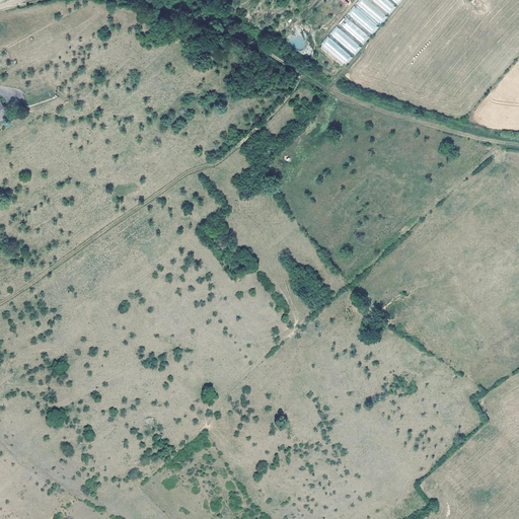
[(355,4),(348,13),(371,33),(386,15),(367,0),(359,0),(355,5),(355,4)]
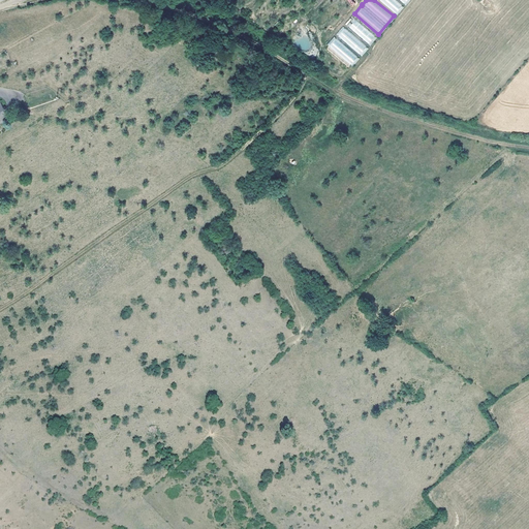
[(395,0),(379,0),(396,14),(403,6),(395,0)]
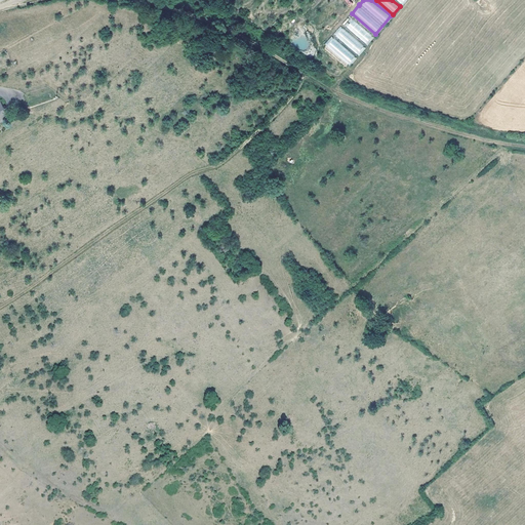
[(367,45),(373,37),(350,18),(345,26),(367,45)]
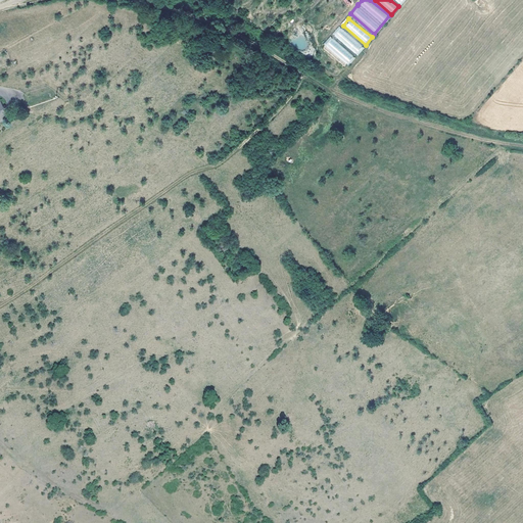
[(332,35),(358,55),(365,47),(339,27),(332,35)]
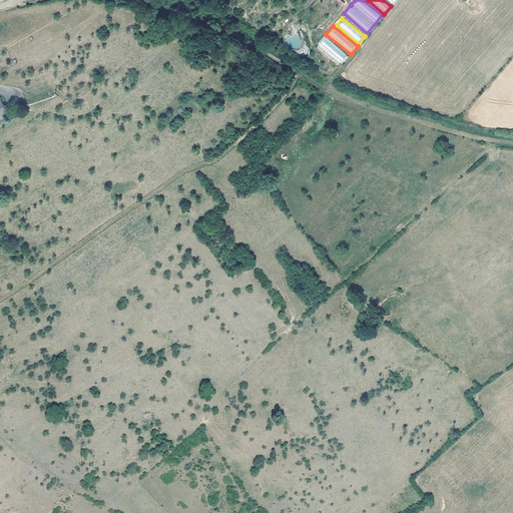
[(348,55),(324,35),(316,45),(340,65),(348,55)]
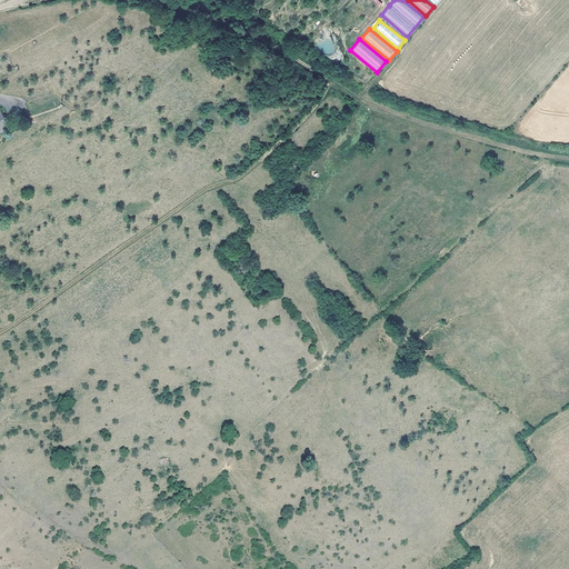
[(368,43),(367,46),(385,61),(387,59),(368,43)]
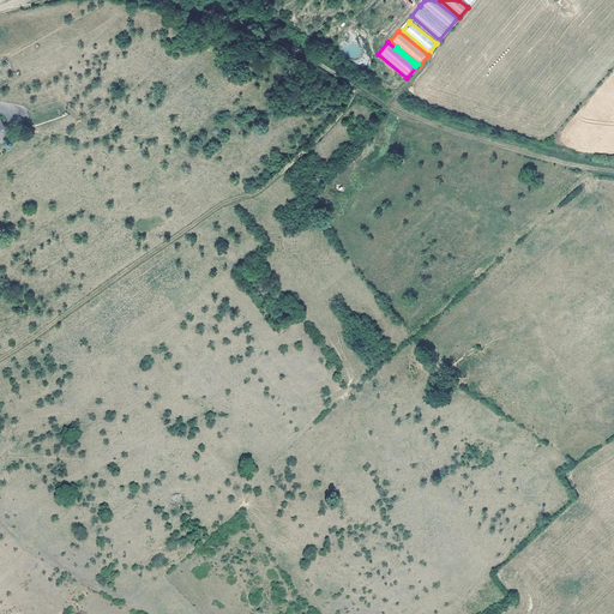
All buildings are outlined.
